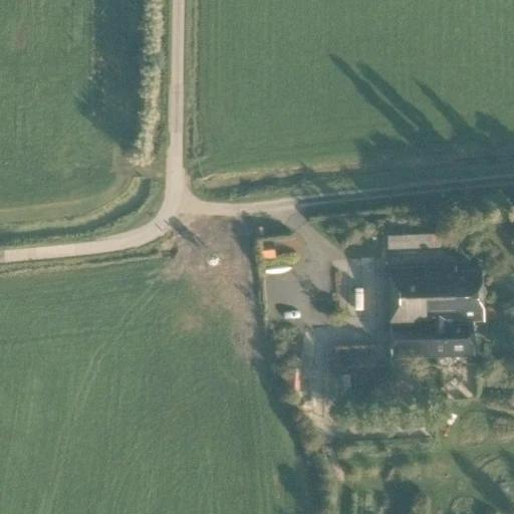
[(388,250),(439,248),(438,221),(387,223),(388,250)]
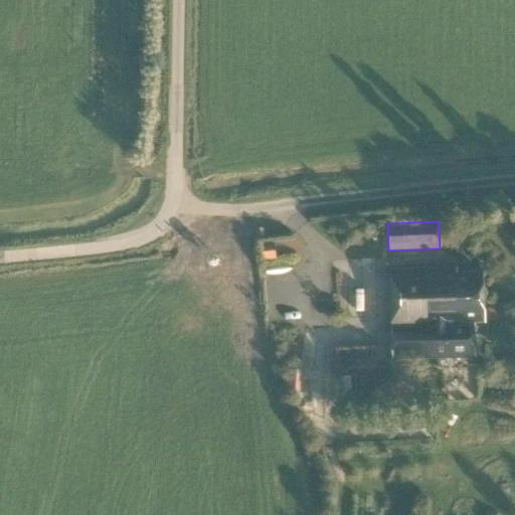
[(274,259),(272,245),(261,247),(263,261),(274,259)]
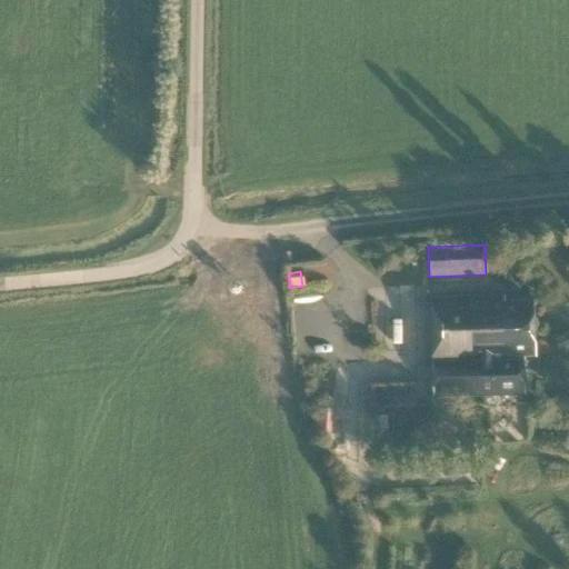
[(429,298),(432,397),(523,393),(521,356),(527,356),(535,356),(532,302),(505,303),(505,300),(505,297),(429,298)]
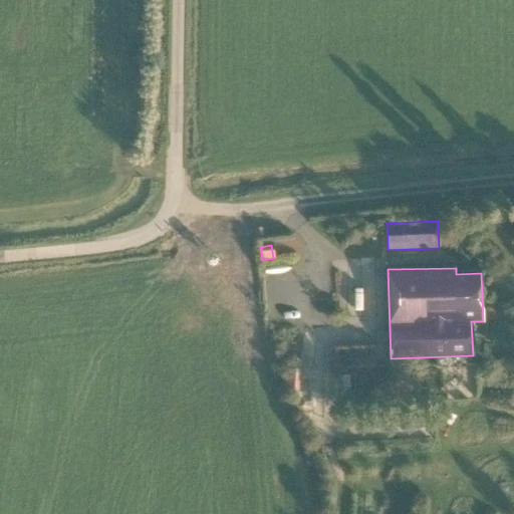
[(336,370),(345,369),(344,356),(373,355),(373,346),(335,347),(336,370)]
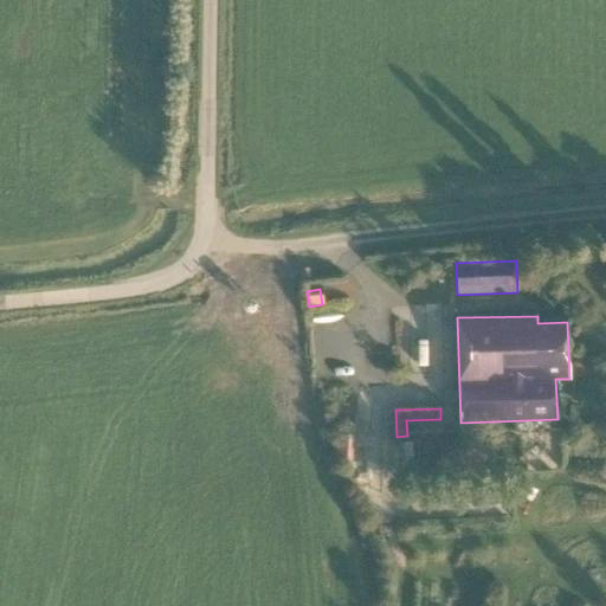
[(337,421),(336,462),(356,463),(358,423),(337,421)]
